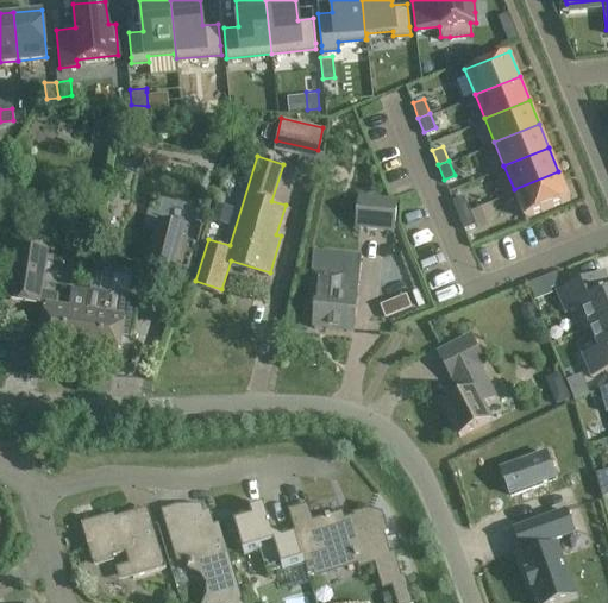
[(524,214),(569,196),(558,171),(507,192),(507,193),(514,190),(524,214)]
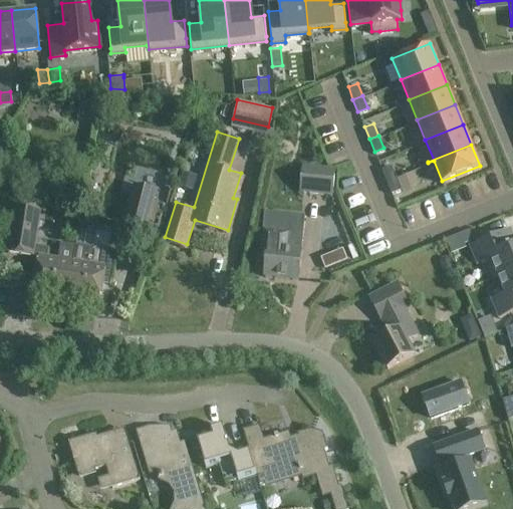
[(380,167),(386,180),(395,176),(391,164),(380,167)]
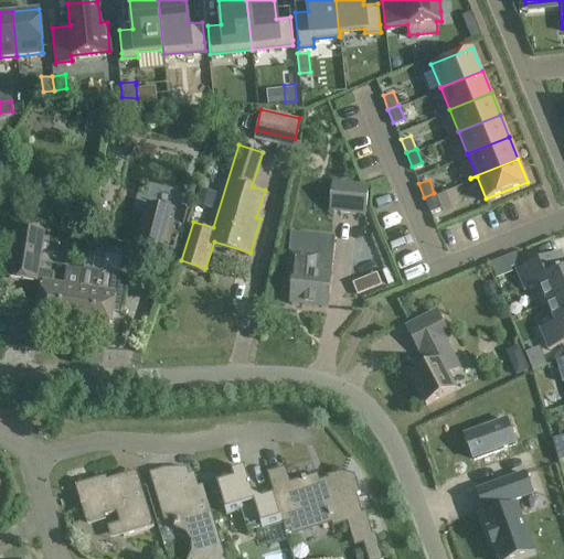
[(366,184),(332,181),(329,206),(363,210),(366,184)]
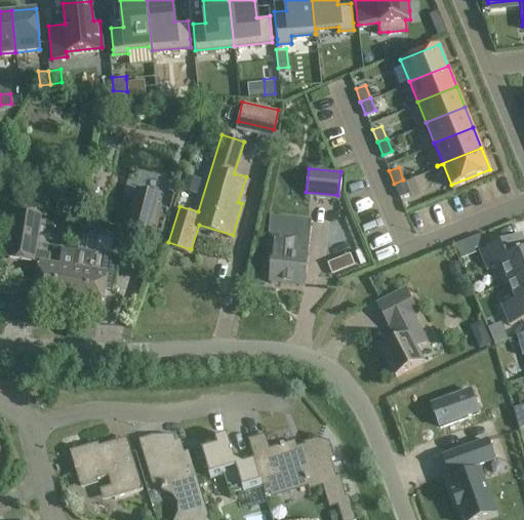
[(182,187),(191,190),(195,175),(186,172),(182,187)]
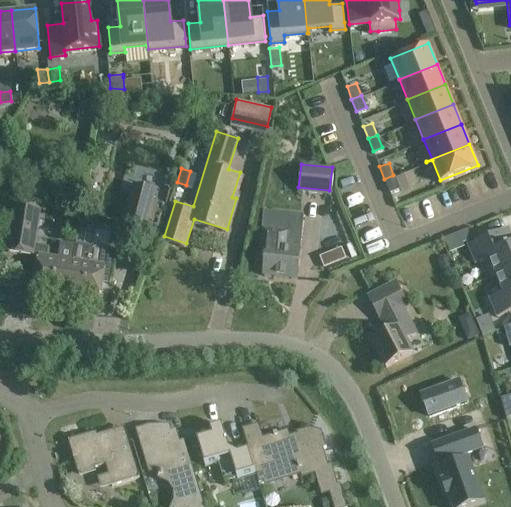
[(384,179),(389,191),(398,187),(393,175),(384,179)]
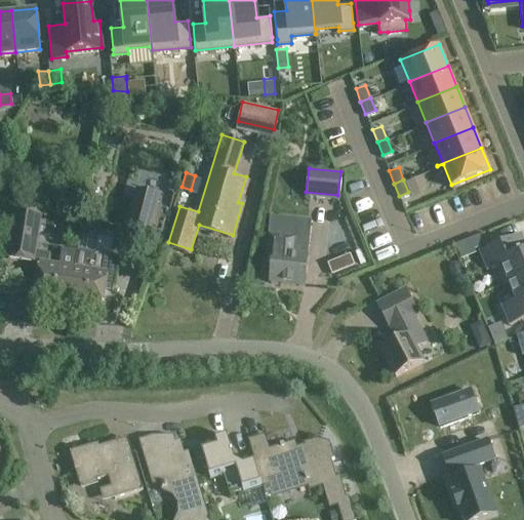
[(157,192),(135,187),(127,222),(149,227),(157,192)]
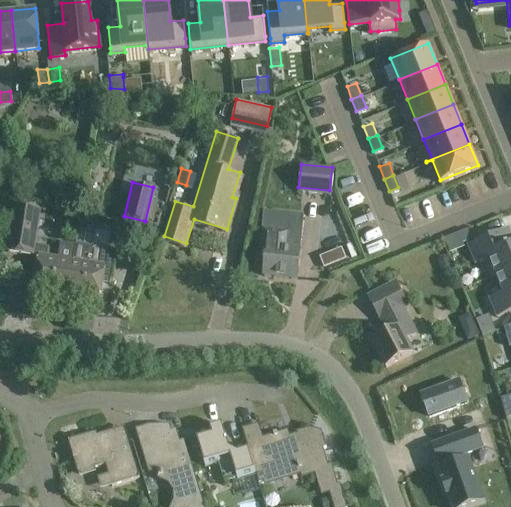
[(74,258),(76,241),(61,238),(58,255),(46,253),(47,244),(34,242),(40,204),(14,200),(7,248),(38,252),(32,288),(69,294),(74,258)]
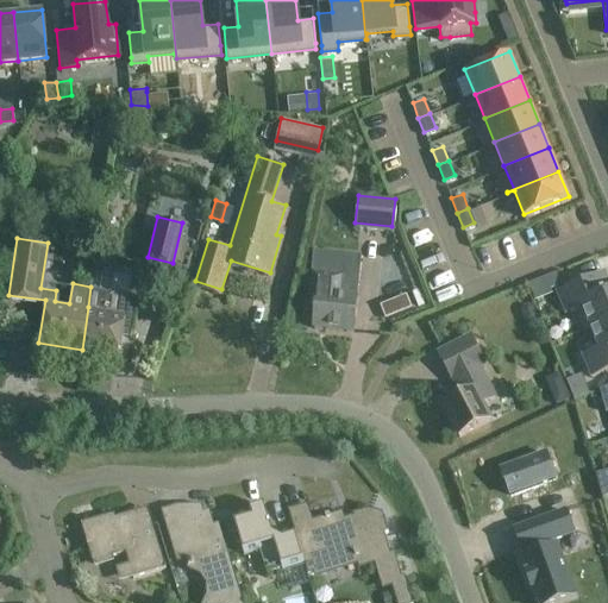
[(312,270),(307,306),(314,307),(313,324),(352,328),(355,305),(356,294),(361,252),(314,246),(312,270)]
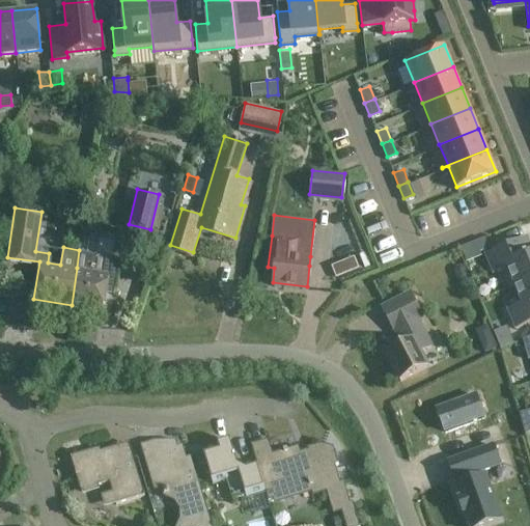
[(501,267),(508,284),(529,275),(529,245),(526,234),(484,251),(486,257),(493,271),(501,267)]
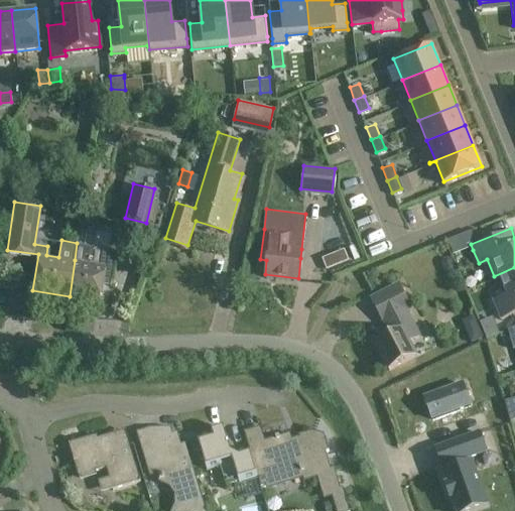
[(468,229),(458,233),(462,242),(472,238),(468,229)]
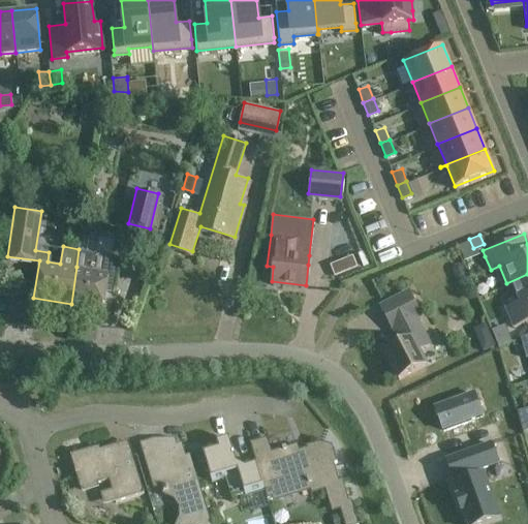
[(76,267),(71,304),(101,308),(105,287),(112,288),(112,290),(113,290),(119,254),(118,254),(118,255),(111,254),(79,249),(76,267)]
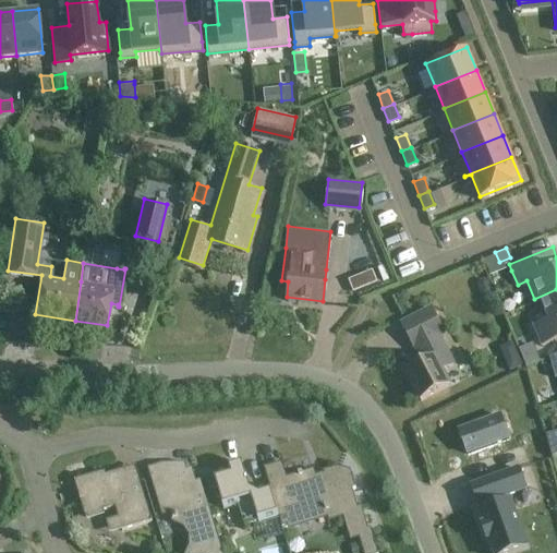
[(372,266),(347,276),(352,288),(376,278),(372,266)]
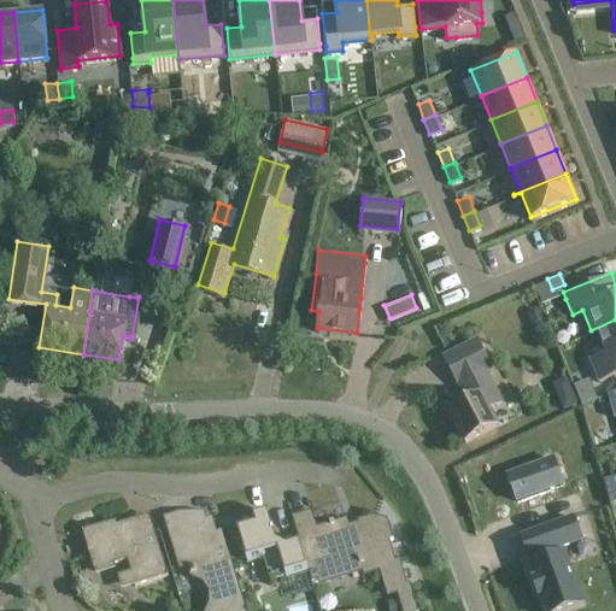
[(527,312),(532,322),(537,324),(541,322),(543,317),(538,307),(533,305),(529,306),(527,312)]
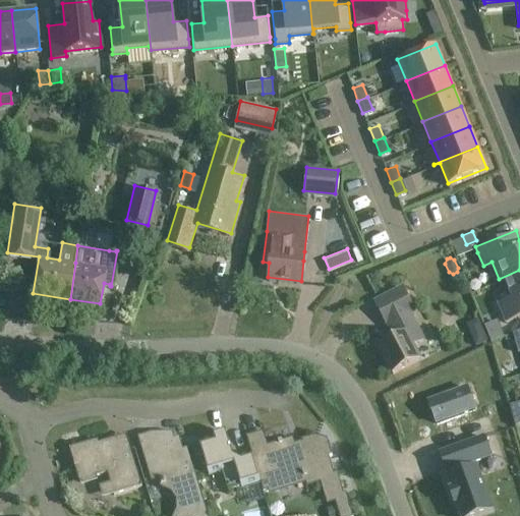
[(0,277),(6,278),(8,262),(0,260),(0,277)]
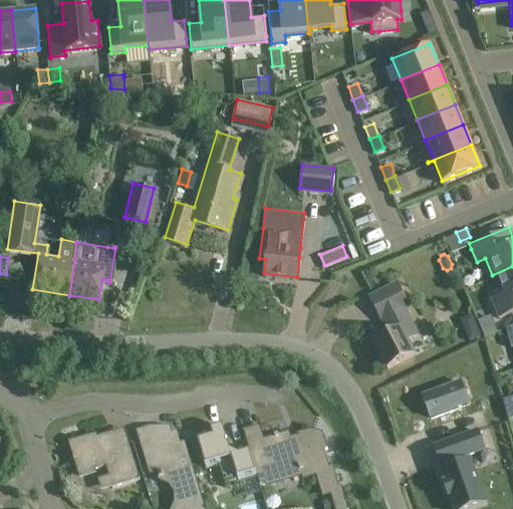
[(497,274),(499,279),(504,291),(490,296),(498,315),(512,309),(512,266),(492,275),(493,276),(497,274)]
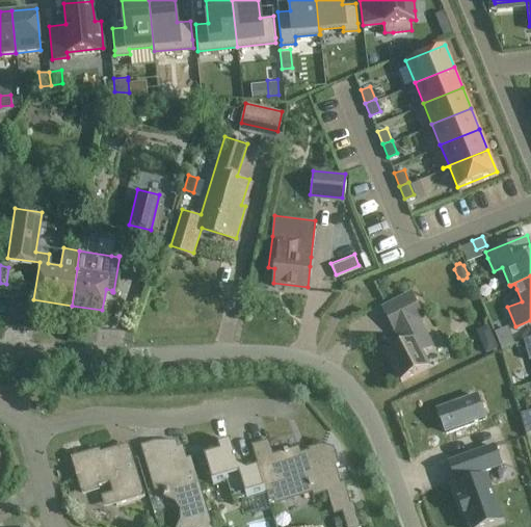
[(431,344),(417,317),(422,314),(410,291),(381,306),(393,328),(394,327),(402,343),(386,351),(400,378),(418,369),(427,365),(420,350),(431,344)]
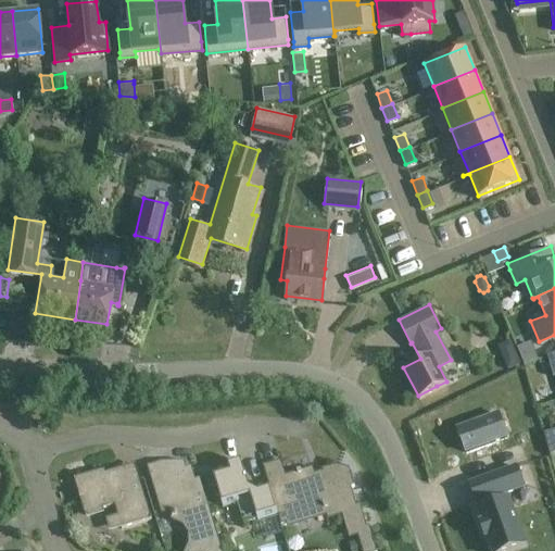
[(530,339),(516,345),(524,362),(537,357),(530,339)]
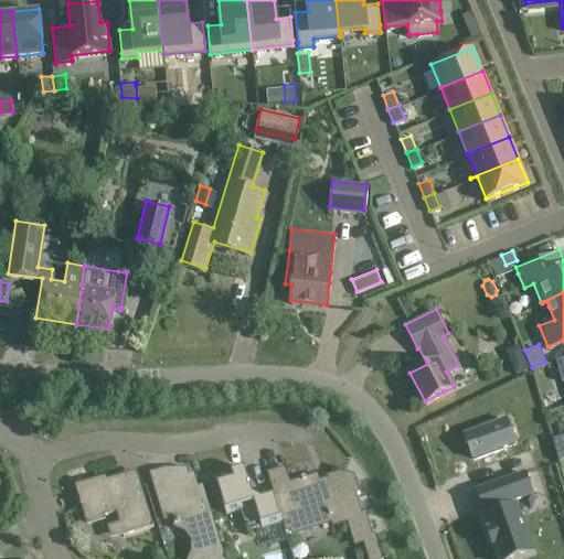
[(563,354),(554,358),(561,382),(563,380),(563,354)]
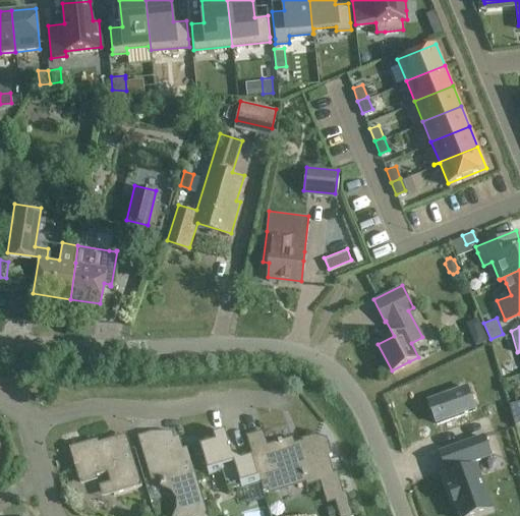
[(483,330),(471,335),(474,343),(486,338),(483,330)]
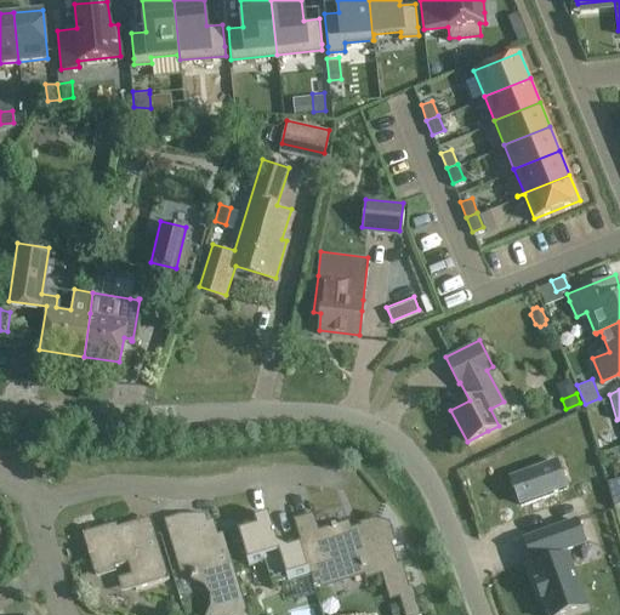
[(556,459),(510,474),(519,501),(566,484),(556,459)]
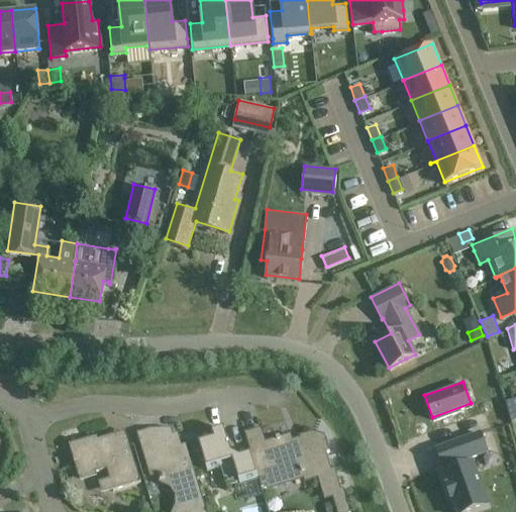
[(173,434),(171,425),(161,425),(162,427),(150,430),(149,426),(135,430),(147,470),(159,467),(161,472),(158,473),(159,478),(162,477),(172,481),(179,491),(179,503),(177,507),(166,507),(165,511),(206,511),(185,441),(181,442),(178,433),(173,434)]
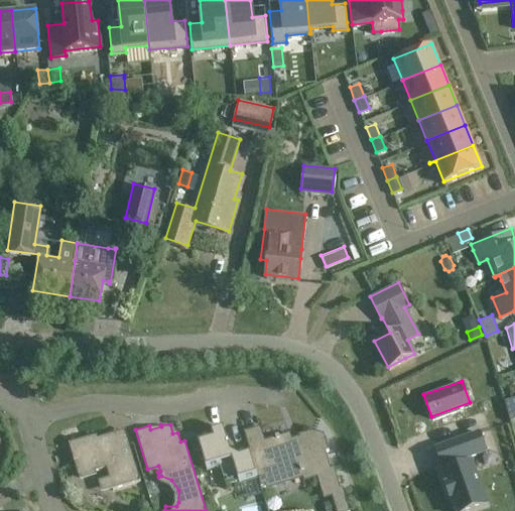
[(227,438),(223,424),(211,428),(211,429),(196,433),(205,467),(218,463),(224,483),(255,474),(248,449),(236,453),(230,449),(228,443),(225,441),(227,438)]
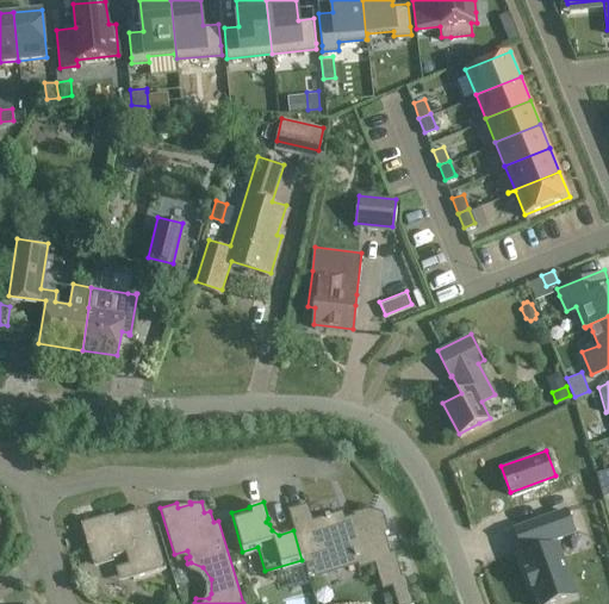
[(312,517),(308,502),(287,506),(308,572),(337,564),(336,556),(353,552),(356,562),(373,558),(380,581),(390,579),(393,589),(397,601),(397,603),(404,603),(412,603),(404,573),(401,573),(393,549),(385,552),(379,533),(387,529),(381,510),(366,506),(352,511),(354,518),(346,521),(342,509),(312,517)]
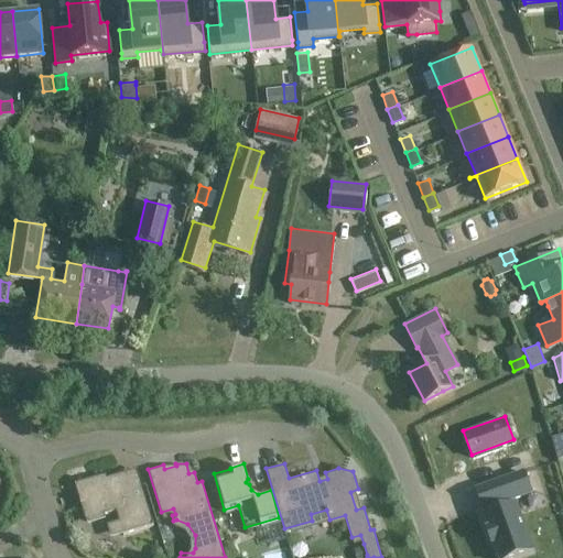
[(491,543),(493,542),(498,557),(505,557),(532,548),(513,496),(530,490),(522,469),(475,487),(483,507),(488,505),(490,511),(483,513),(487,526),(486,527),(491,543)]
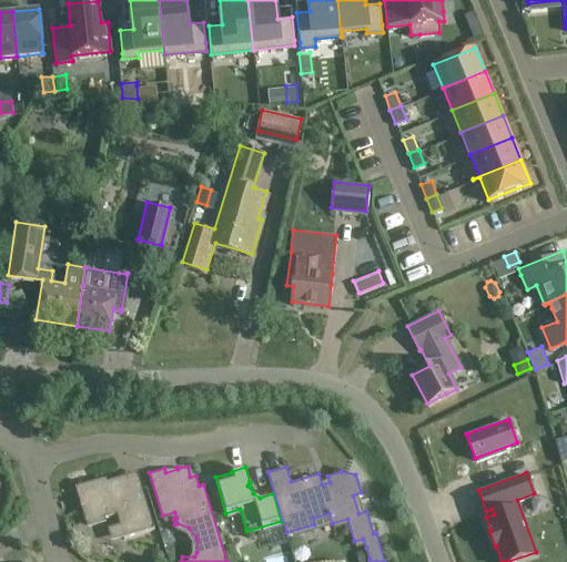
[(115,488),(112,477),(105,479),(107,482),(100,483),(98,477),(74,484),(85,521),(115,512),(123,535),(153,525),(144,496),(131,500),(127,484),(115,488)]
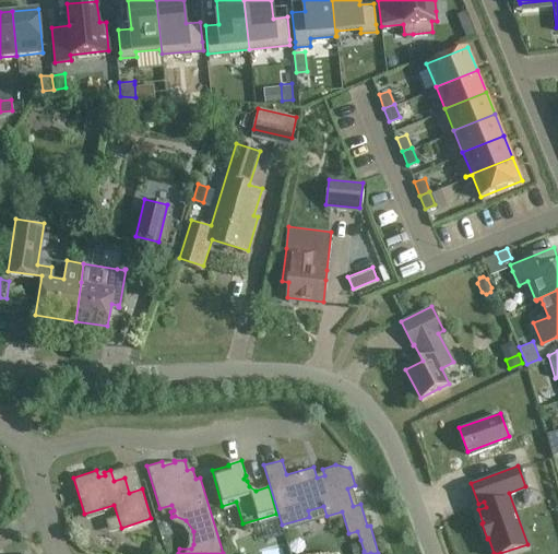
[(158,541),(154,540),(149,542),(147,547),(150,552),(155,553),(159,550),(161,545),(158,541)]
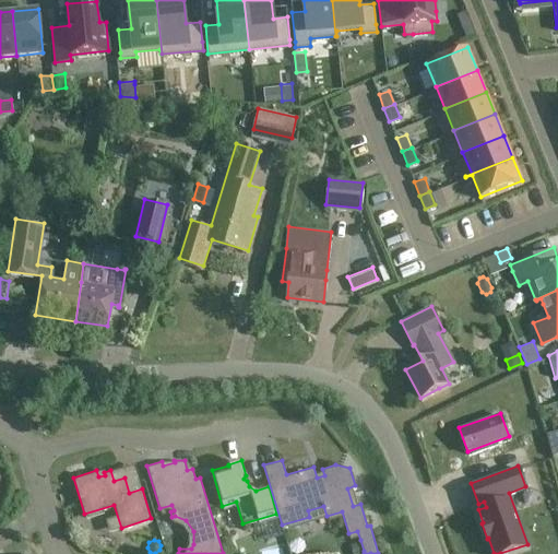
[(360,540),(352,543),(355,553),(364,551),(360,540)]
